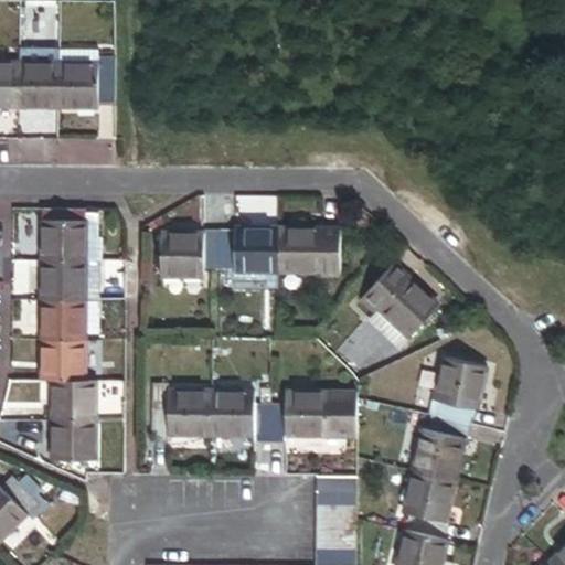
[(57,54),(57,53),(17,53),(17,66),(57,66),(57,54)]
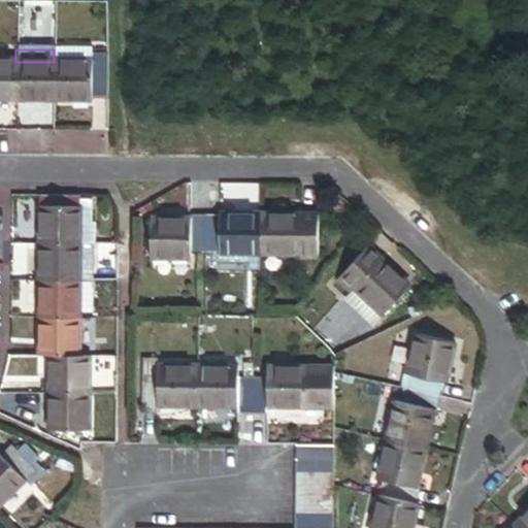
[(90,51),(54,51),(54,62),(89,62),(89,102),(106,102),(106,58),(90,58),(90,51)]
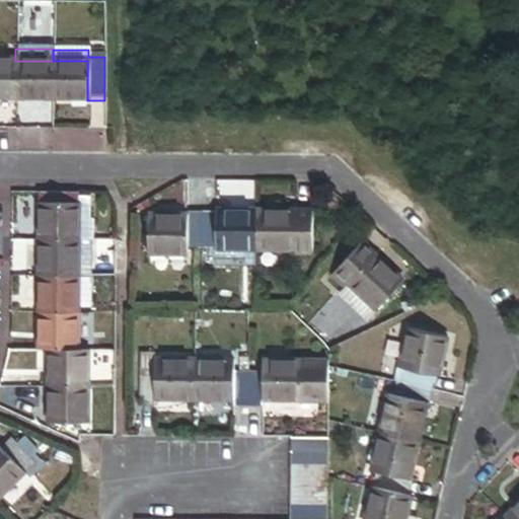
[(0,99),(15,100),(15,61),(0,60),(0,99)]
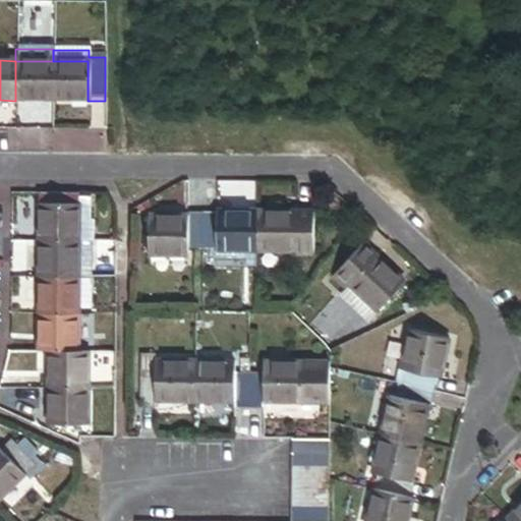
[(15,101),(53,101),(53,61),(15,61),(15,101)]
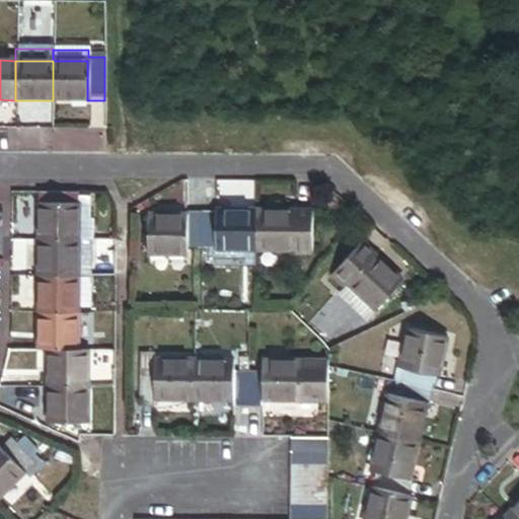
[(53,100),(87,100),(87,61),(53,61),(53,100)]
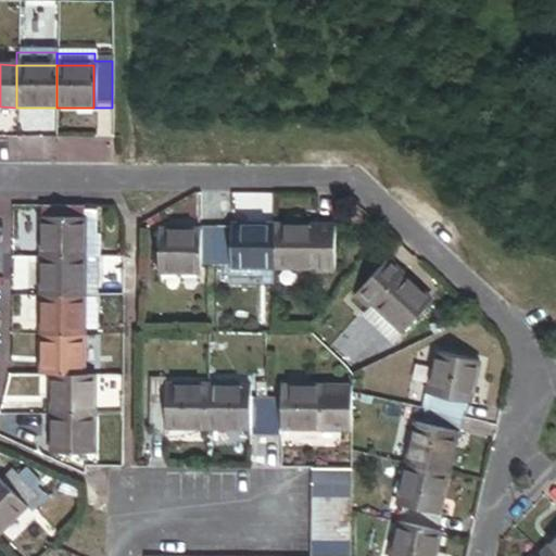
[(74,206),(51,206),(51,216),(74,216),(74,206)]
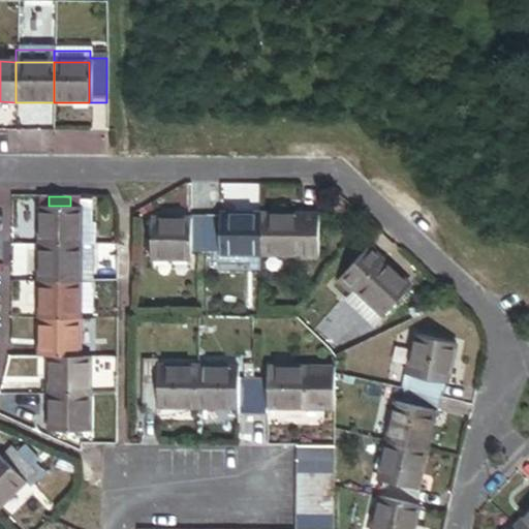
[(40,206),(40,244),(80,244),(80,206),(70,206),(49,206),(40,206)]
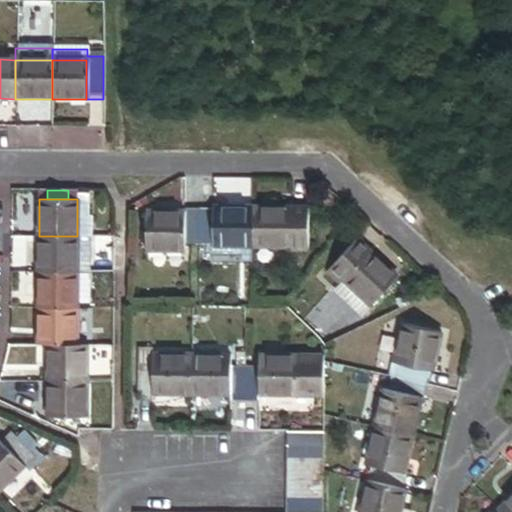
[(145,251),(183,251),(183,246),(198,246),(198,208),(183,208),(183,213),(145,212),(145,251)]
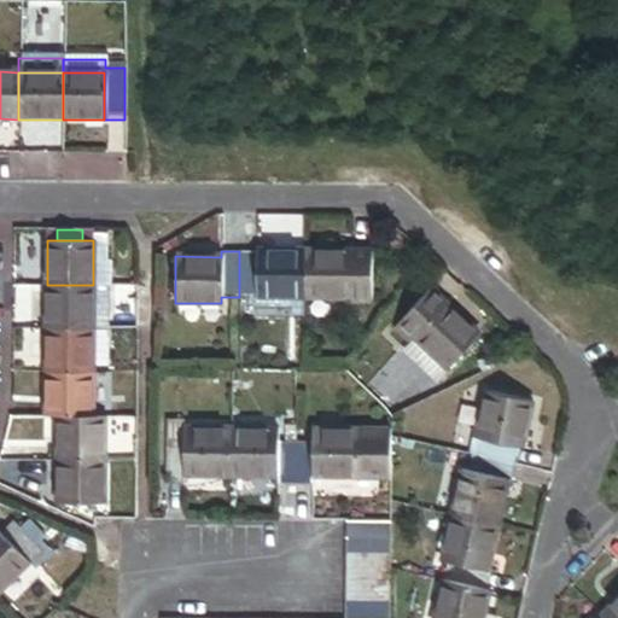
[(239,297),(303,297),(303,252),(239,251),(239,297)]
